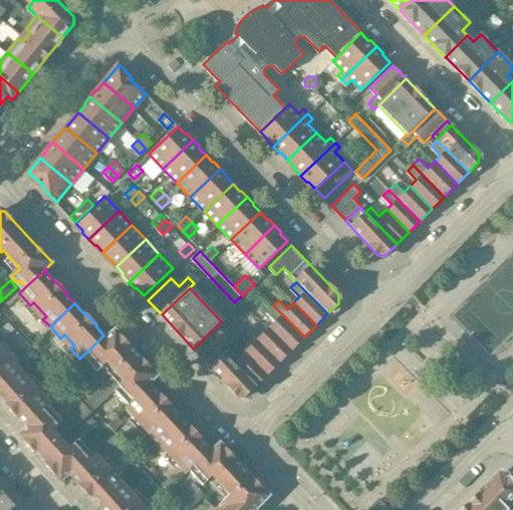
[(304,336),(273,305),(266,311),(275,320),(269,326),(292,349),(304,336)]
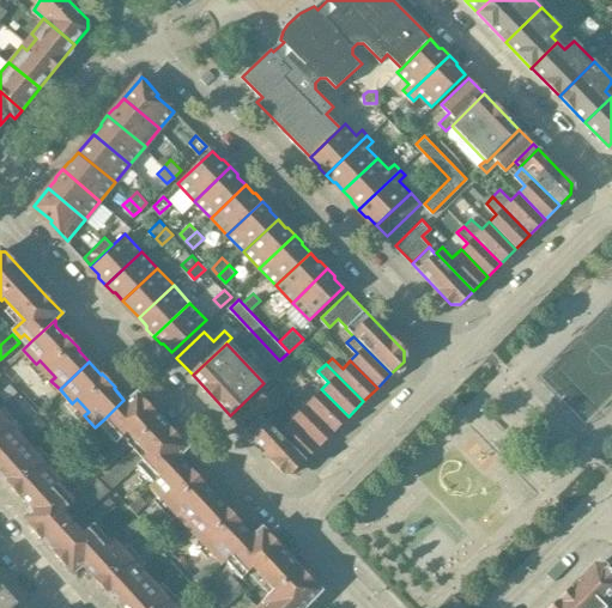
[(264,383),(230,415),(246,432),(261,417),(273,406),(265,396),(276,385),(268,378),(264,383)]
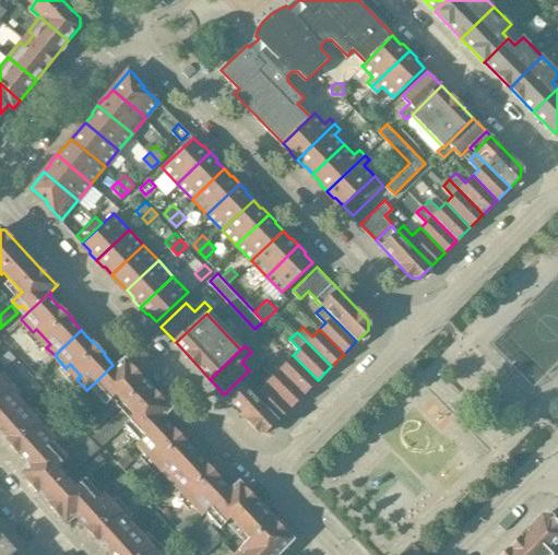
[(16,356),(9,349),(0,357),(0,359),(7,366),(16,356)]
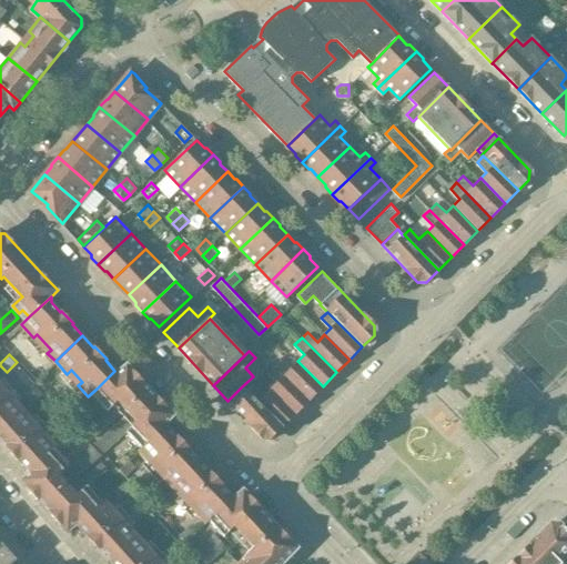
[(323,386),(297,361),(290,369),(281,359),(274,364),(310,400),(323,386)]
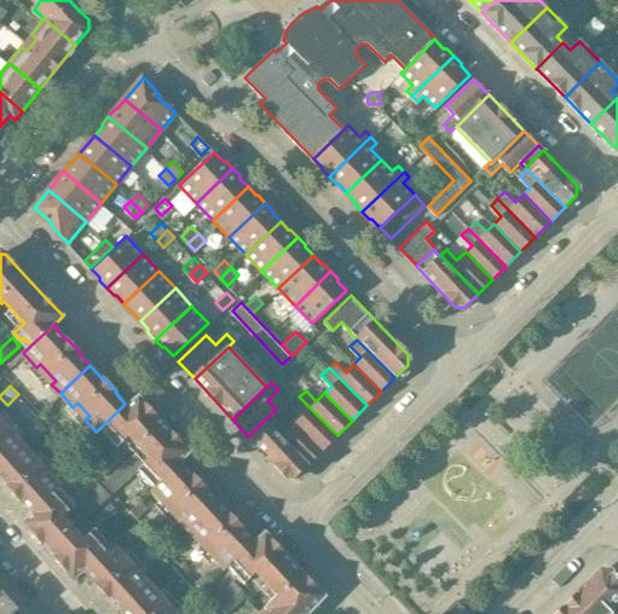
[(190,451),(174,435),(138,397),(131,404),(125,404),(105,423),(116,435),(111,439),(119,446),(97,467),(104,474),(136,445),(138,447),(103,481),(114,492),(148,459),(149,459),(139,468),(145,476),(150,471),(159,481),(183,458),(190,451)]
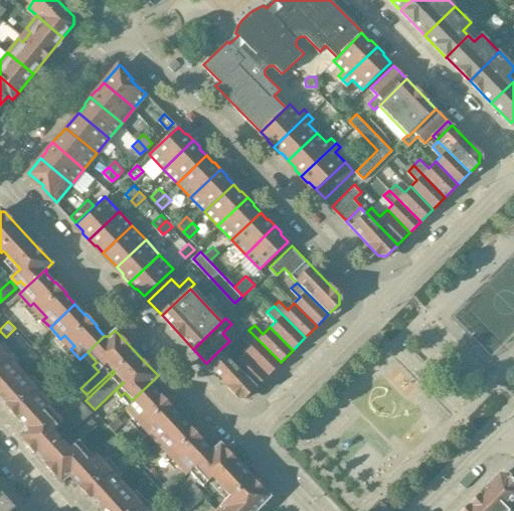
[(281,362),(248,330),(242,336),(251,345),(245,351),(268,374),(281,362)]
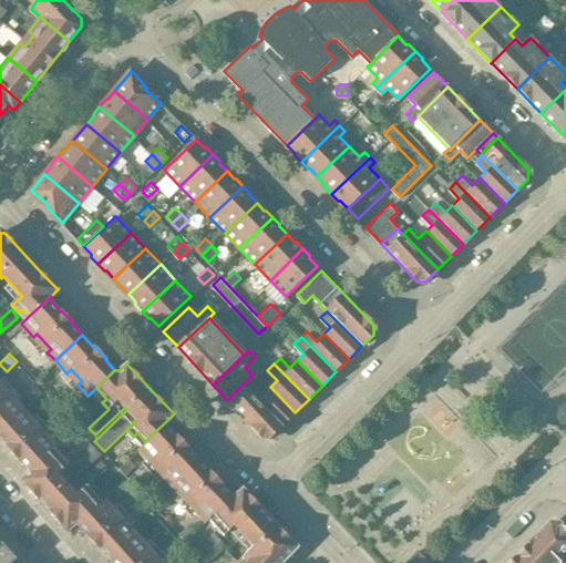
[(0,380),(0,430),(24,408),(14,397),(11,400),(0,388),(0,385),(2,384),(0,380)]
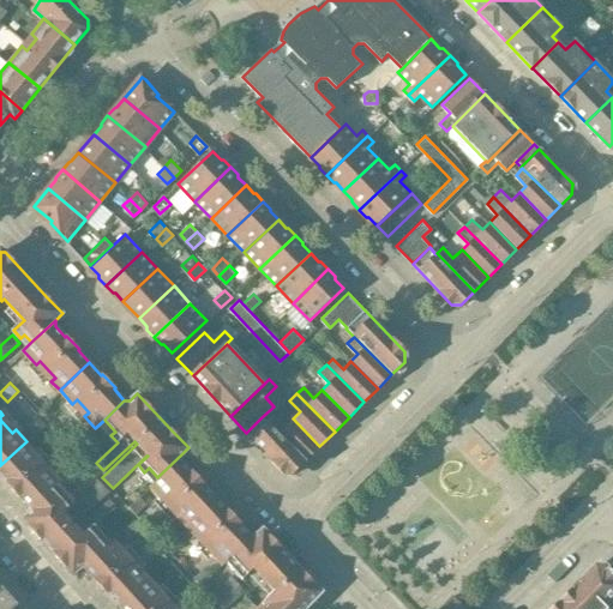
[(319,446),(293,418),(284,427),(275,416),(269,422),(306,460),(319,446)]
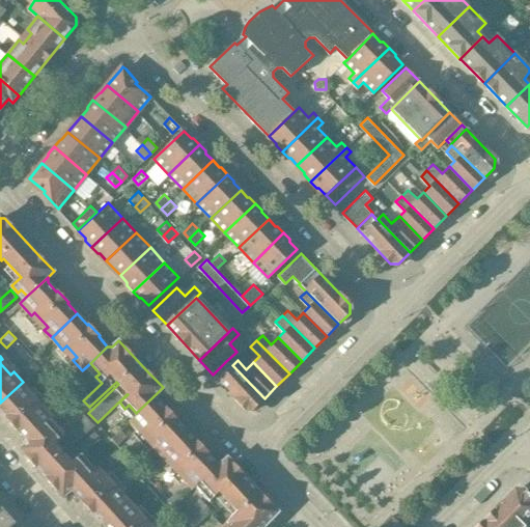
[(265,398),(232,365),(231,365),(226,361),(213,375),(245,409),(254,409),(265,398)]
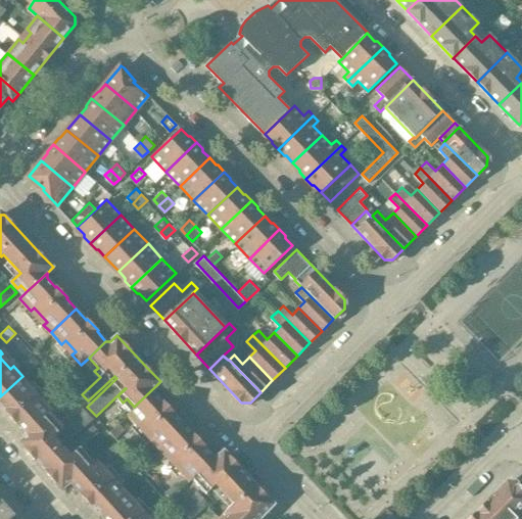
[(64,382),(79,368),(73,362),(58,376),(64,382)]
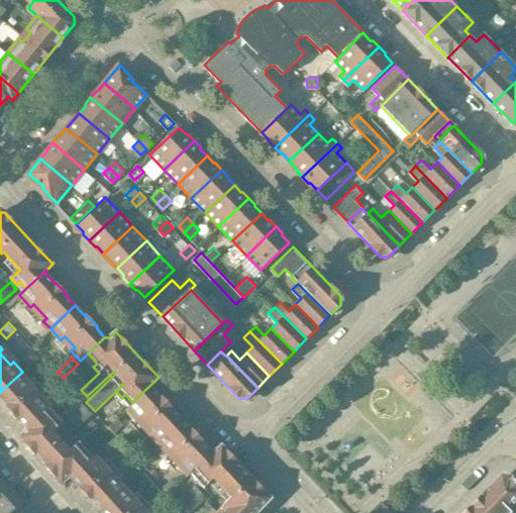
[(22,372),(0,392),(0,397),(7,405),(6,406),(16,417),(17,416),(26,426),(25,430),(44,413),(53,406),(42,395),(39,398),(29,386),(32,383),(22,372)]
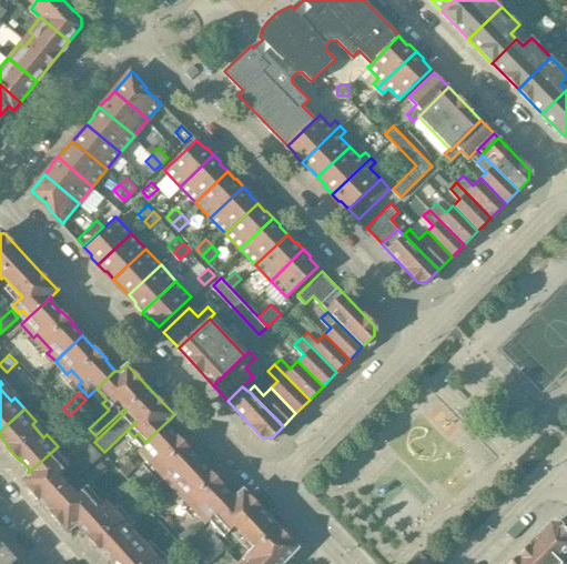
[(68,435),(77,427),(71,421),(61,429),(68,435)]
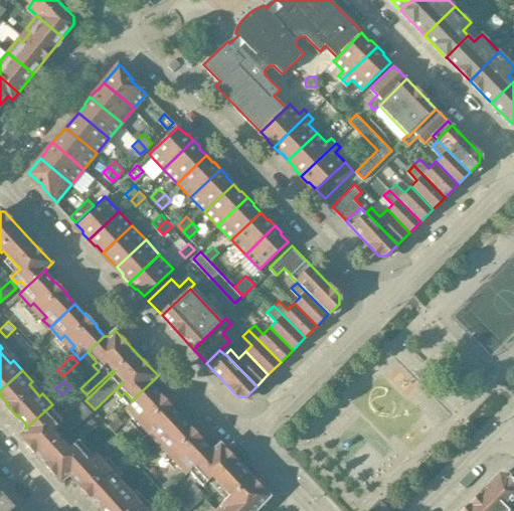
[(151,386),(152,381),(132,400),(124,407),(135,418),(138,415),(149,429),(147,431),(156,442),(181,418),(170,407),(171,406),(161,395),(160,395),(151,386)]
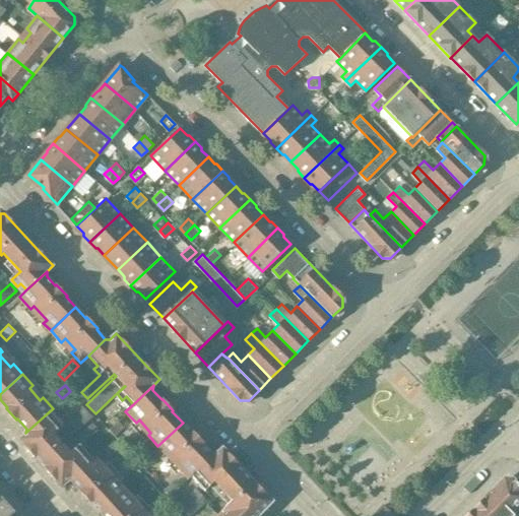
[(84,451),(79,445),(99,429),(93,423),(65,447),(62,444),(93,415),(84,405),(61,426),(57,421),(52,424),(45,415),(25,433),(19,439),(62,486),(68,479),(73,480),(89,465),(80,455),(84,451)]
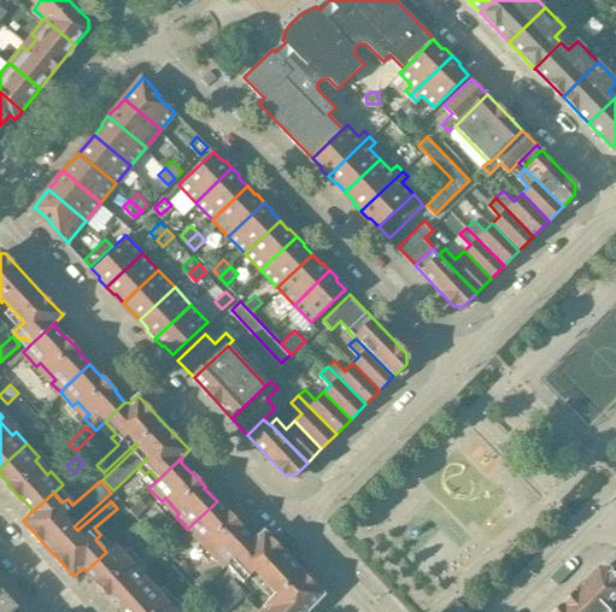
[(136,516),(147,506),(140,498),(129,507),(136,516)]
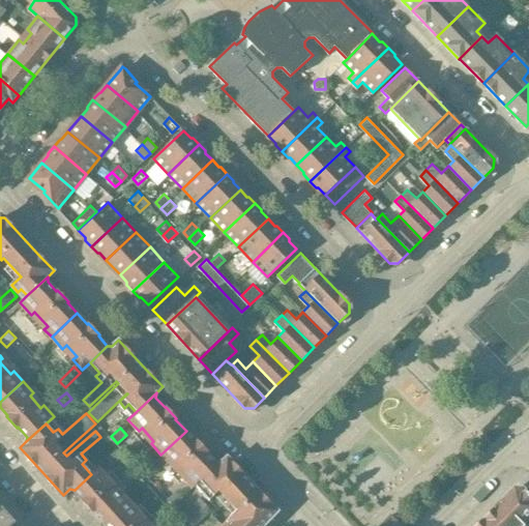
[(196,441),(186,431),(160,455),(170,465),(174,462),(185,473),(181,477),(190,487),(201,477),(215,463),(215,462),(206,453),(207,451),(197,440),(196,441)]
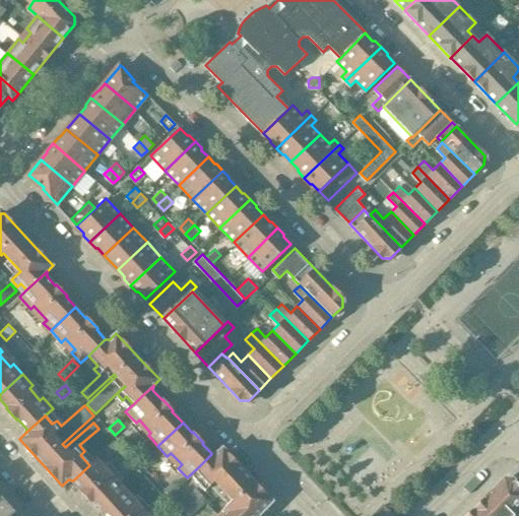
[(112,454),(121,446),(115,439),(106,448),(112,454)]
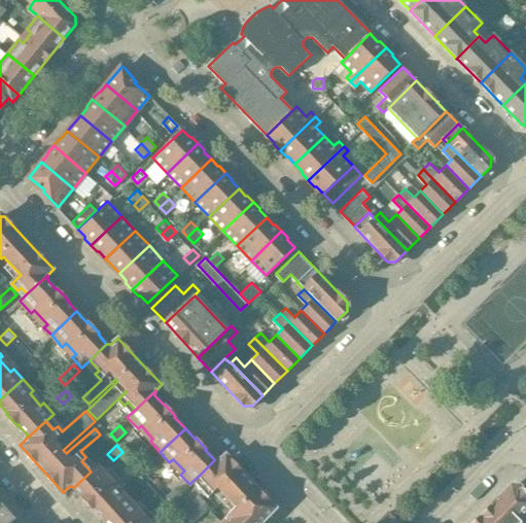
[(219,459),(214,459),(214,460),(200,475),(209,485),(204,491),(209,497),(219,487),(238,508),(234,512),(236,514),(226,522),(259,522),(272,511),(272,503),(225,454),(219,459)]
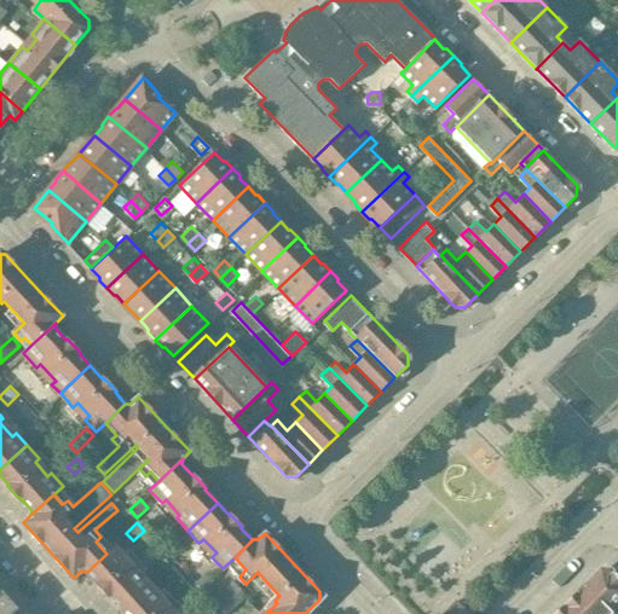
[(116,544),(107,554),(87,572),(97,583),(96,584),(109,597),(110,596),(122,609),(151,583),(140,571),(136,575),(123,561),(128,556),(116,544)]
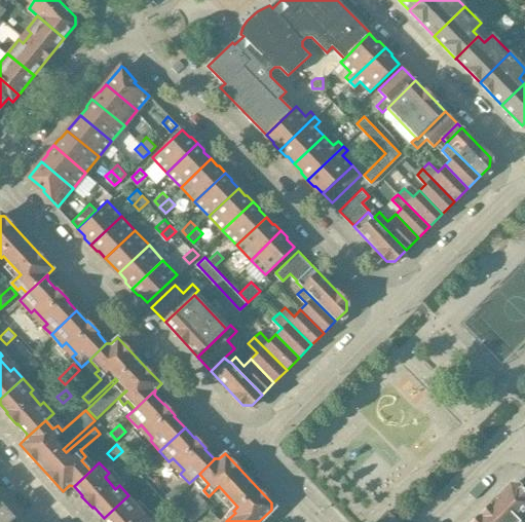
[(511,483),(495,498),(518,521),(524,521),(524,489),(519,483),(511,483)]
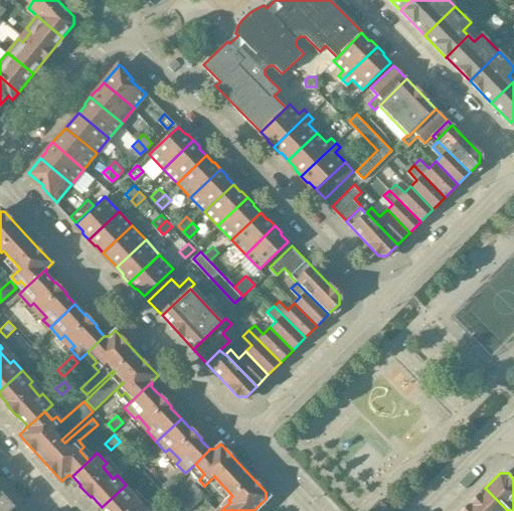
[(168,490),(178,482),(171,475),(162,483),(168,490)]
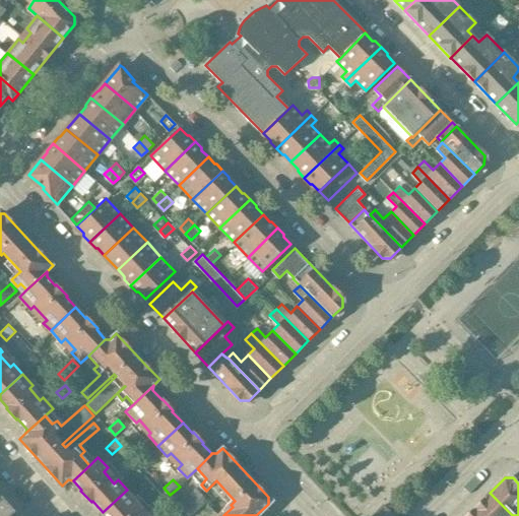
[(177,503),(188,515),(189,515),(199,508),(203,513),(210,507),(205,501),(207,499),(196,487),(177,503)]
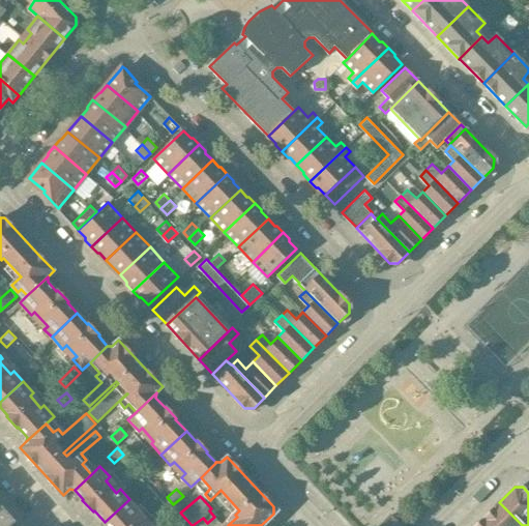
[(129,499),(105,522),(108,525),(154,525),(151,522),(147,525),(137,514),(140,509),(129,499)]
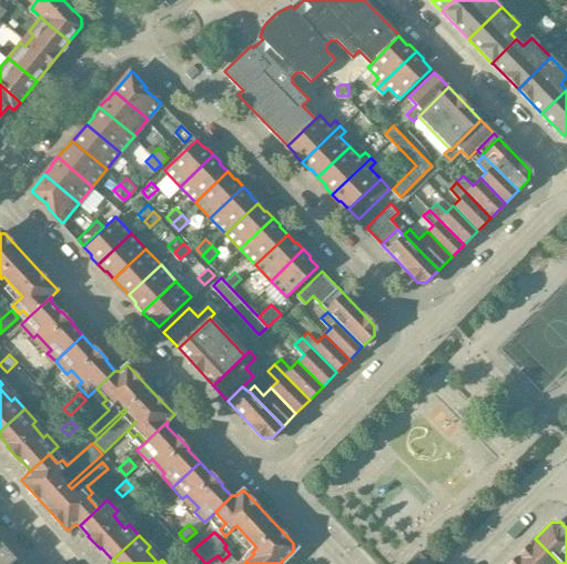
[(559,563),(535,539),(515,557),(522,563),(559,563)]
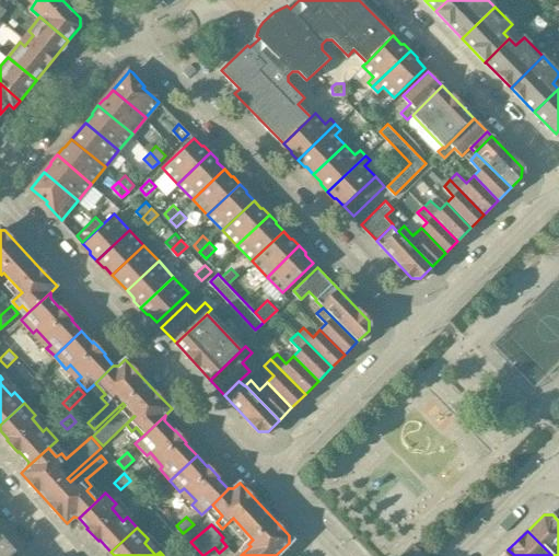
[(20,555),(0,533),(0,555),(20,555)]
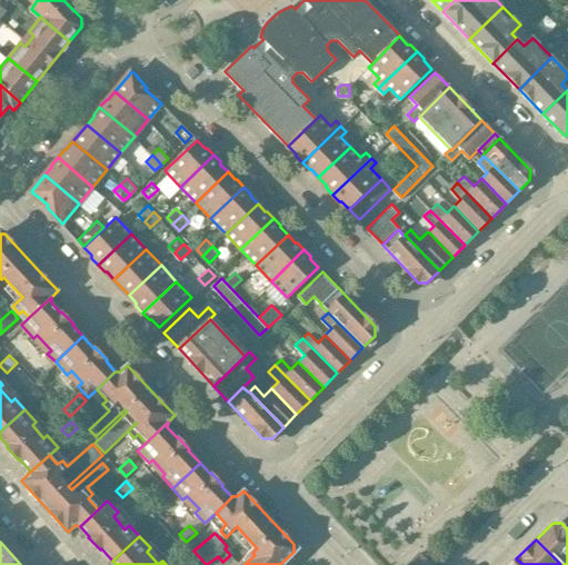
[(192,554),(185,546),(175,556),(182,564),(192,554)]
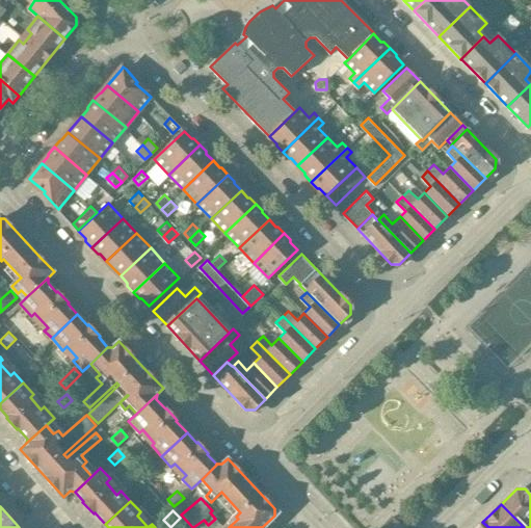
[(378,527),(405,527),(397,520),(392,515),(385,523),(378,527)]
